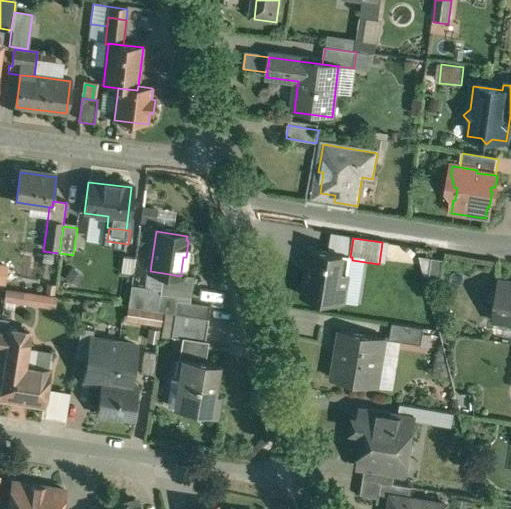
[(350,257),(313,251),(305,299),(345,305),(349,280),(344,279),(347,259),(352,260),(352,257),(350,257)]
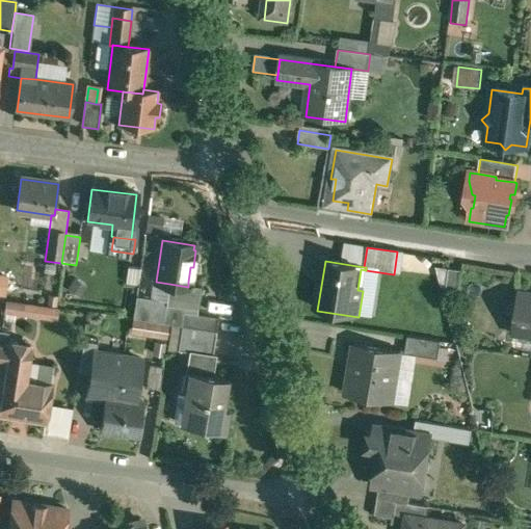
[(462,273),(449,271),(446,289),(459,292),(462,273)]
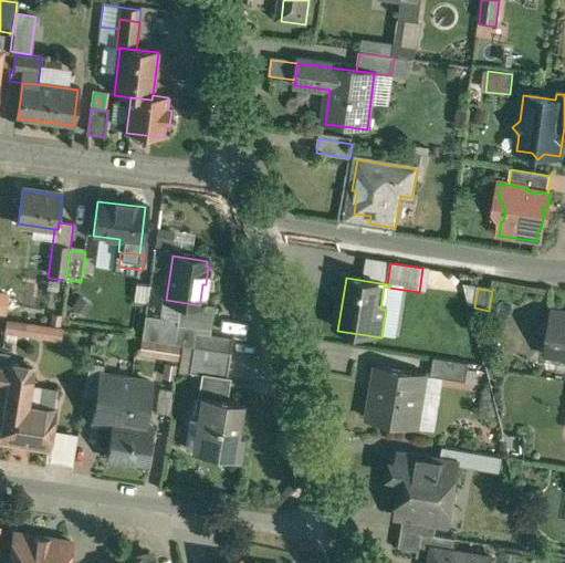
[(90,306),(77,298),(70,310),(82,318),(90,306)]
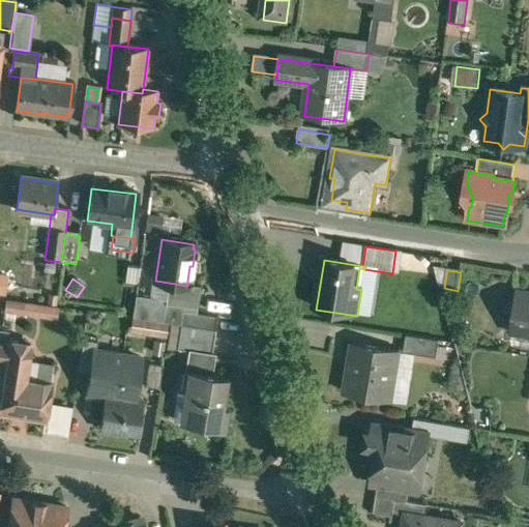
[(187,286),(169,283),(168,287),(166,301),(166,305),(181,309),(195,311),(198,288),(193,287),(194,281),(187,281),(187,286)]
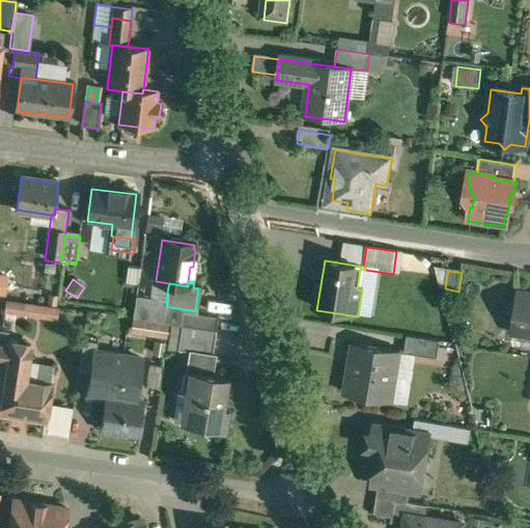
[(168,287),(149,284),(147,299),(166,302),(168,287)]
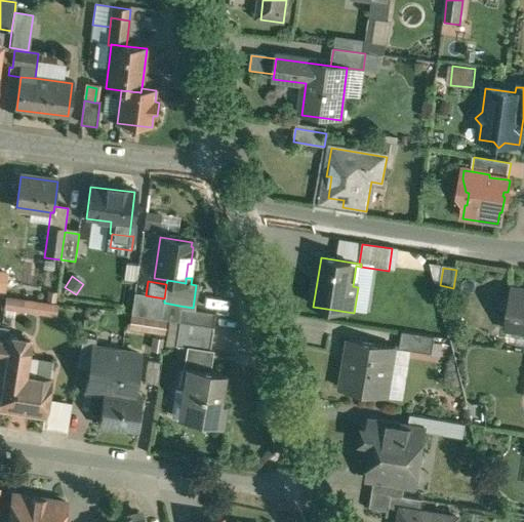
[(523,290),(513,289),(507,329),(523,331),(523,290)]
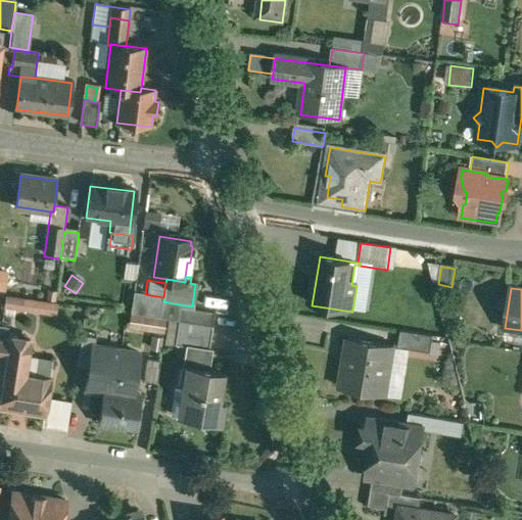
[(133,293),(130,315),(160,320),(163,298),(133,293)]
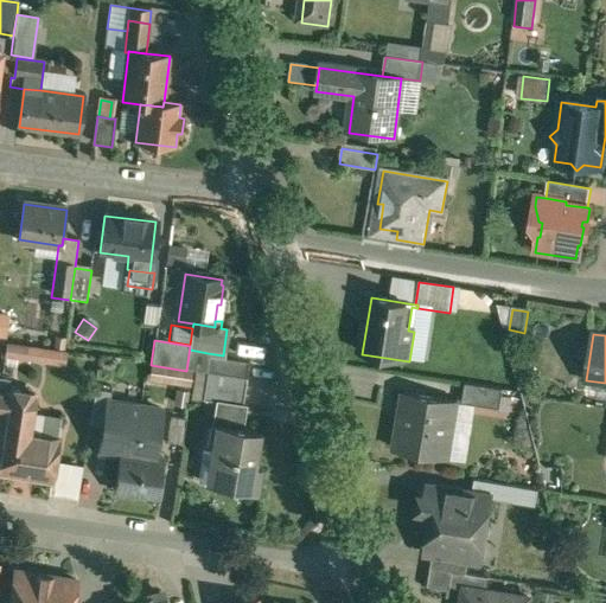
[(63,354),(8,345),(6,357),(61,366),(63,354)]
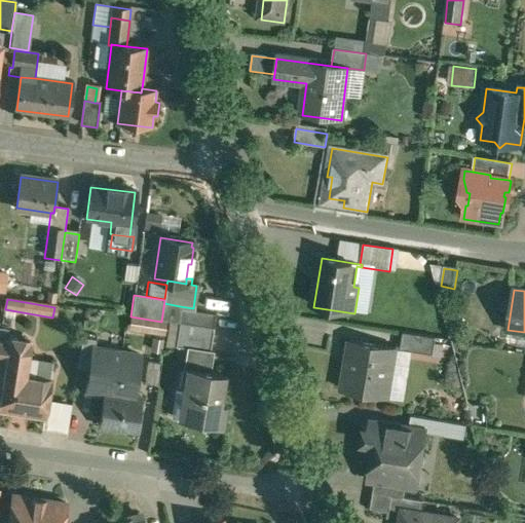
[(161,322),(177,324),(180,306),(164,303),(161,322)]
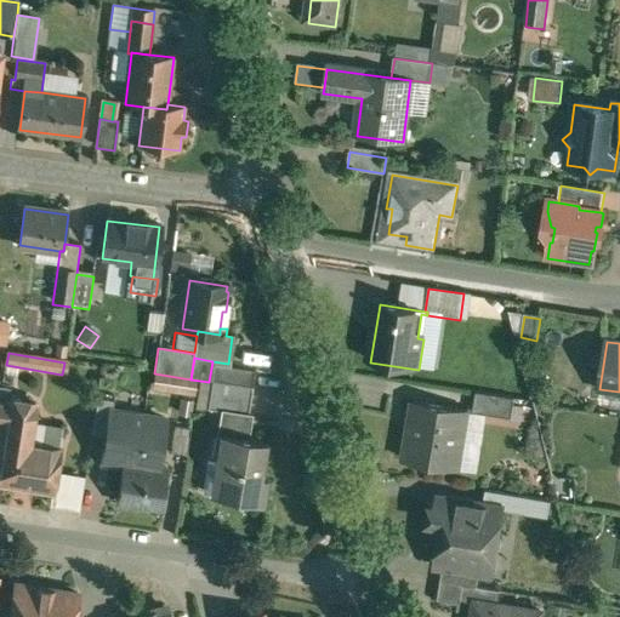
[(251,373),(214,367),(212,382),(249,388),(251,373)]
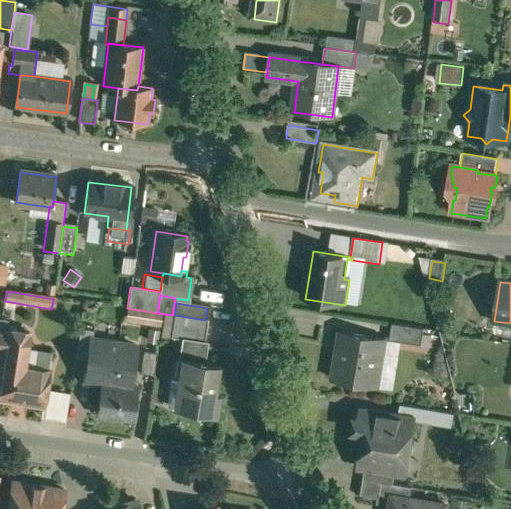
[(161,316),(127,310),(125,323),(159,328),(161,316)]
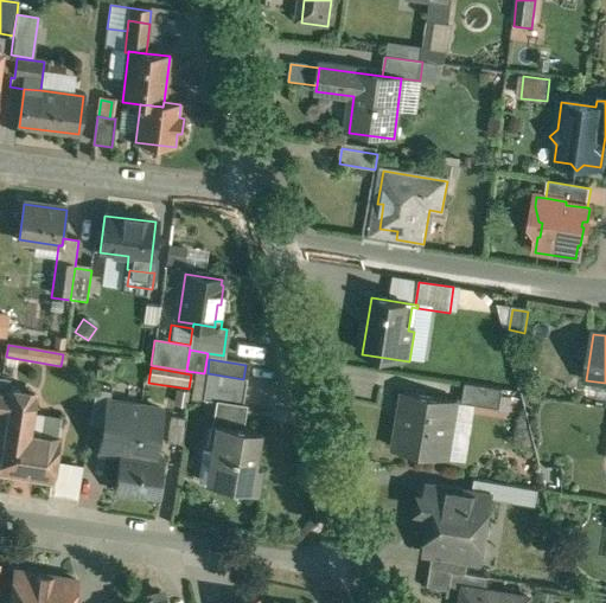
[(243,379),(208,373),(203,402),(240,408),(243,379)]
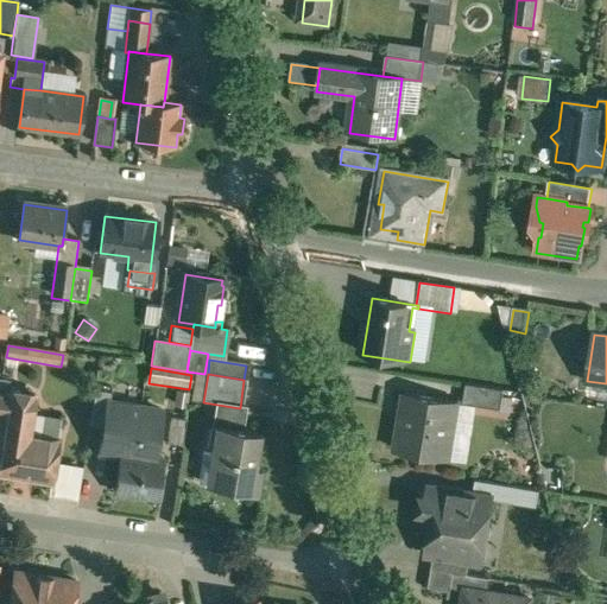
[(504,390),(467,385),(463,405),(500,411),(504,390)]
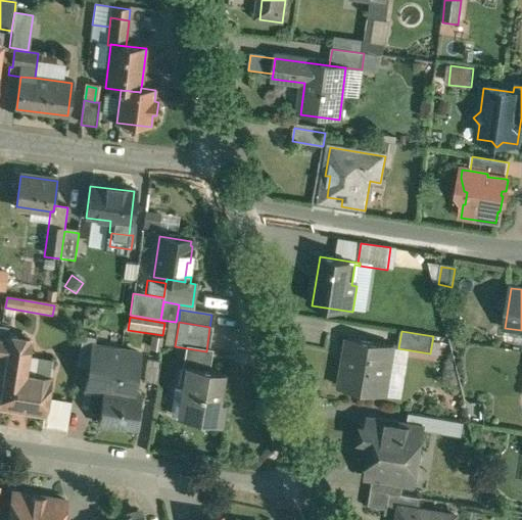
[(96,339),(83,337),(78,367),(90,369),(93,347),(94,347),(96,339)]
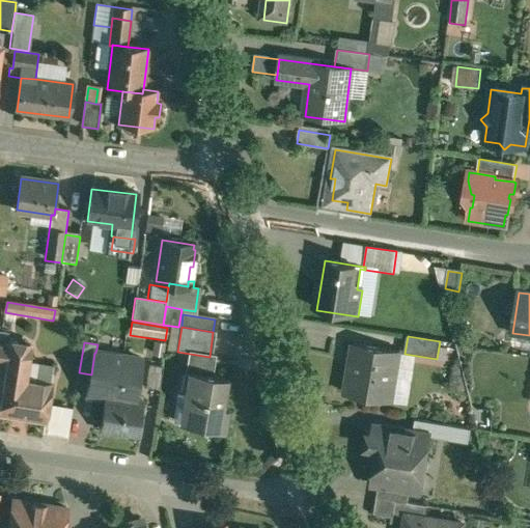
[(164,345),(154,343),(150,357),(162,359),(164,345)]
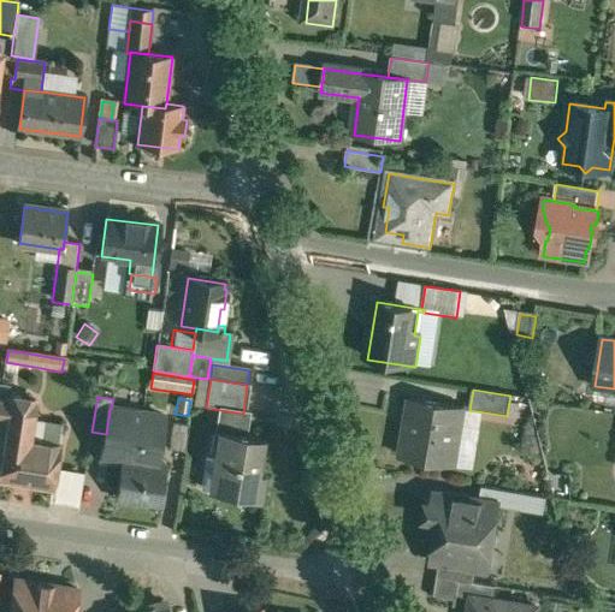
[(39,406),(0,399),(0,425),(9,427),(34,431),(35,426),(39,406)]
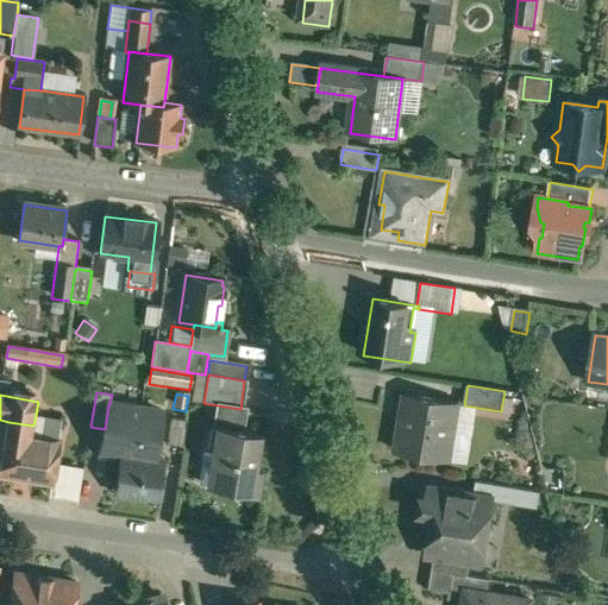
[(457,403),(406,396),(397,452),(447,460),(451,439),(446,438),(452,404),(457,405),(457,403)]
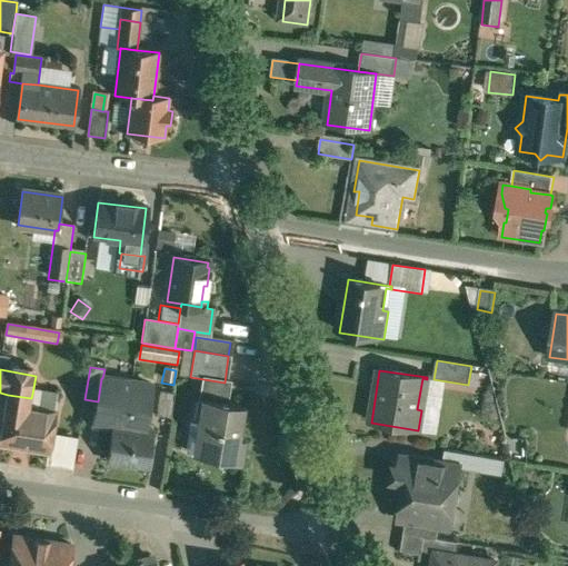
[(132,381),(113,378),(113,380),(102,378),(101,378),(98,401),(93,425),(112,427),(112,426),(143,430),(151,387),(132,384),(132,381)]
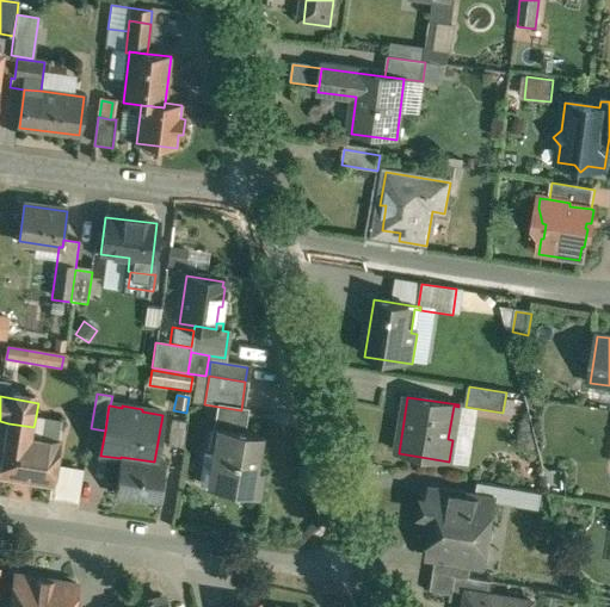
[(241,419),(216,415),(214,431),(217,431),(213,459),(216,459),(211,489),(256,496),(259,472),(254,471),(259,437),(239,433),(241,419)]
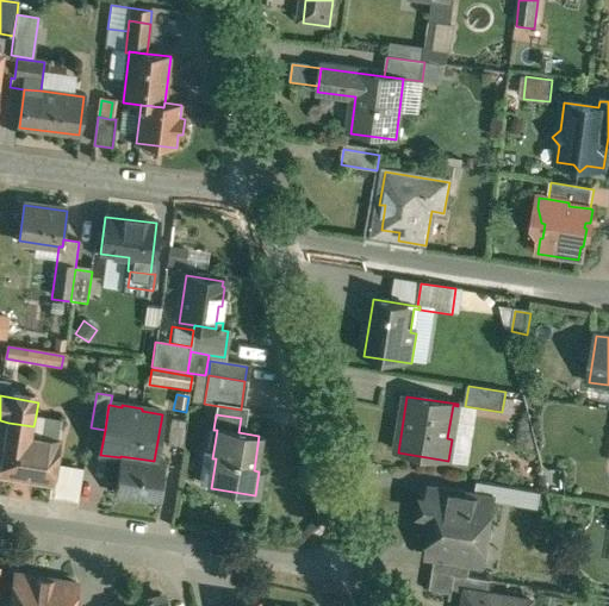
[(187,423),(172,420),(167,447),(184,449),(187,423)]
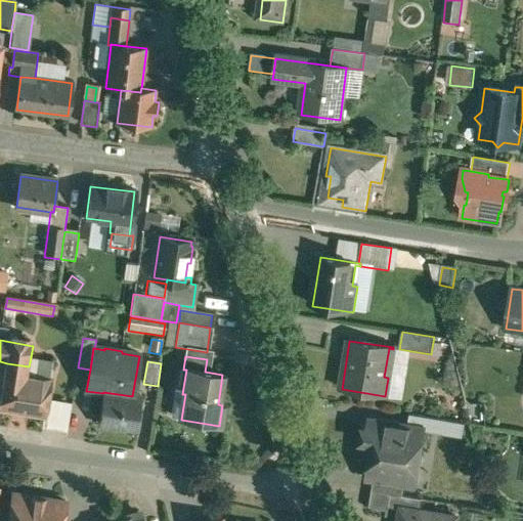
[(29,366),(7,363),(0,410),(42,418),(51,365),(30,362),(29,366)]
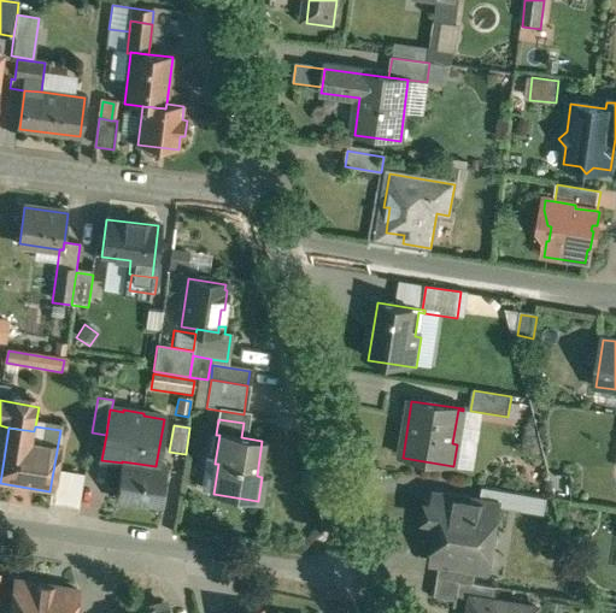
[(156,466),(122,461),(122,463),(116,500),(159,507),(166,469),(156,466)]
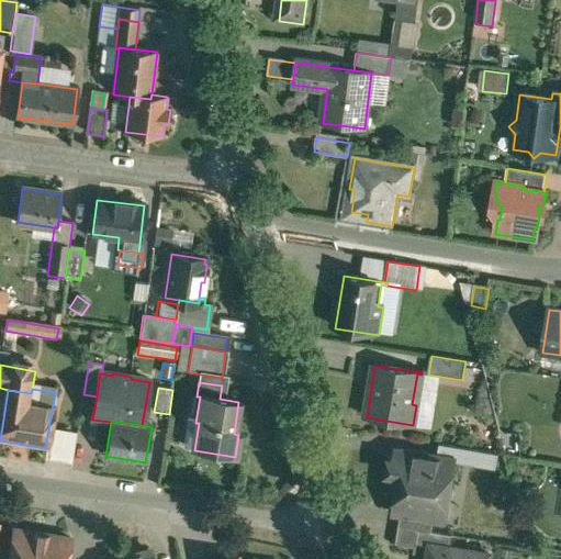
[(498,455),(440,445),(438,457),(455,460),(455,461),(496,469),(498,455)]
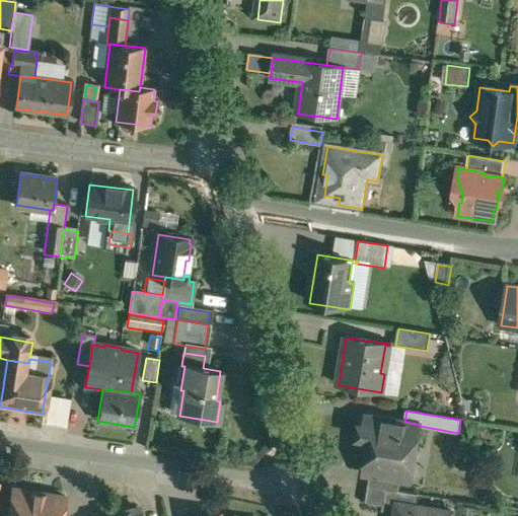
[(404,422),(366,416),(365,425),(362,426),(360,427),(359,429),(358,432),(359,434),(359,436),(360,437),(362,438),(369,439),(364,473),(370,474),(400,480),(404,453),(416,454),(420,426),(420,425),(404,422)]
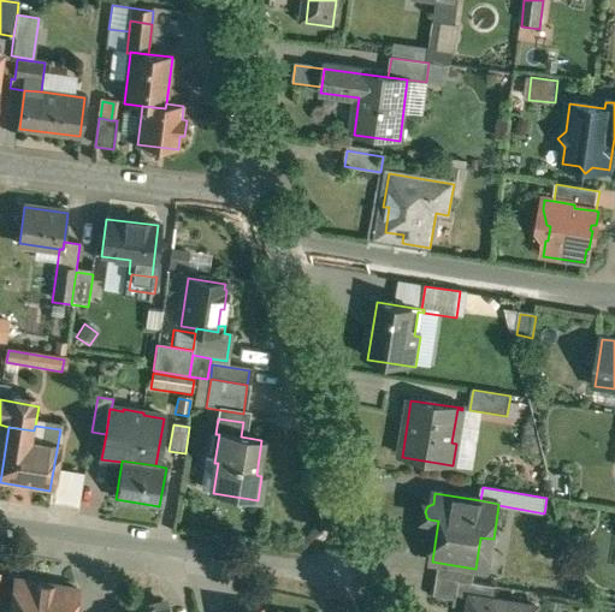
[(475,569),(439,563),(435,598),(456,601),(456,596),(459,581),(473,583),(475,569)]
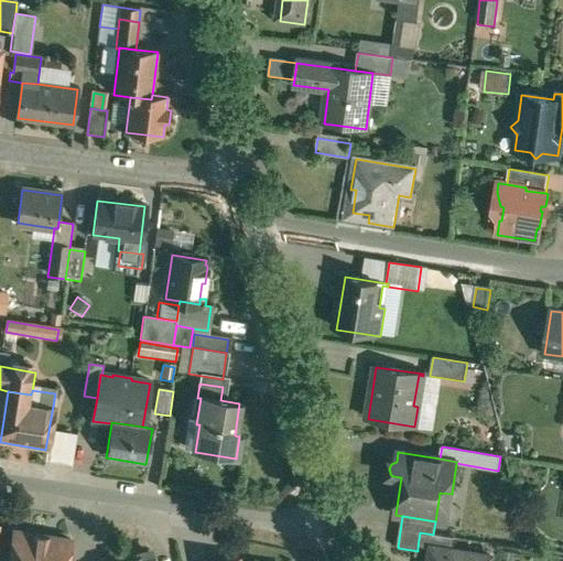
[(67,560),(71,542),(13,532),(9,560),(67,560)]
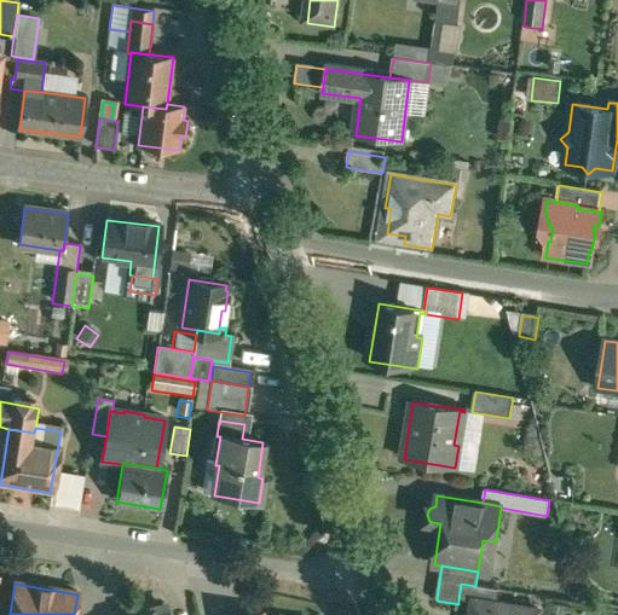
[(475,586),(461,584),(458,599),(473,602),(473,601),(497,604),(500,591),(475,586)]
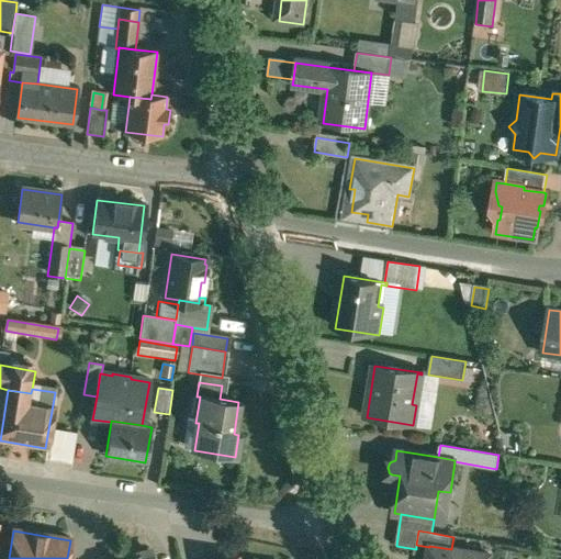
[(451,549),(429,546),(429,547),(427,558),(490,558),(490,556),(451,549)]
